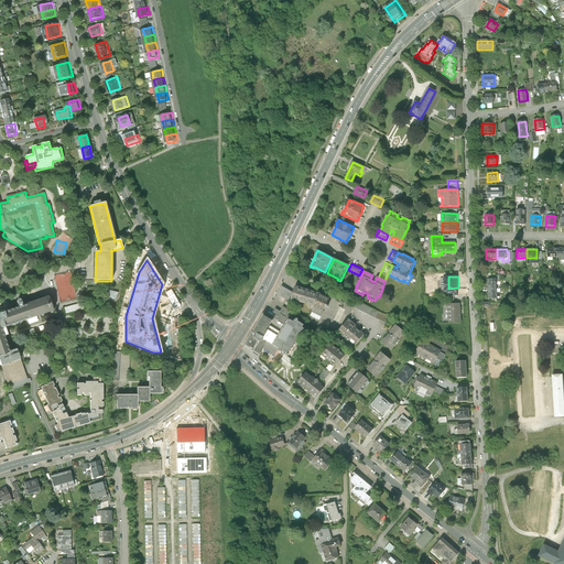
[(282,288),(277,296),(290,302),(293,293),(282,288)]
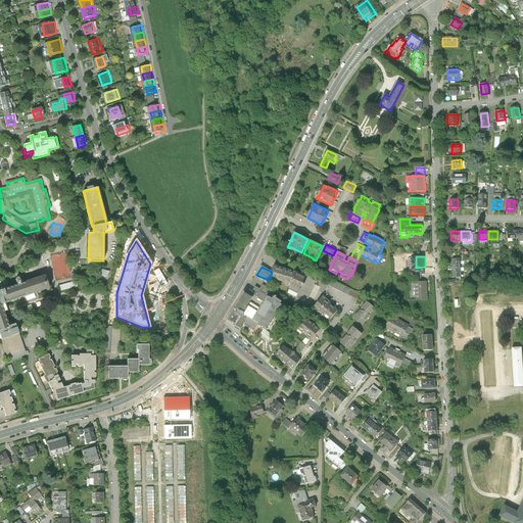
[(99,277),(108,279),(110,271),(102,268),(99,277)]
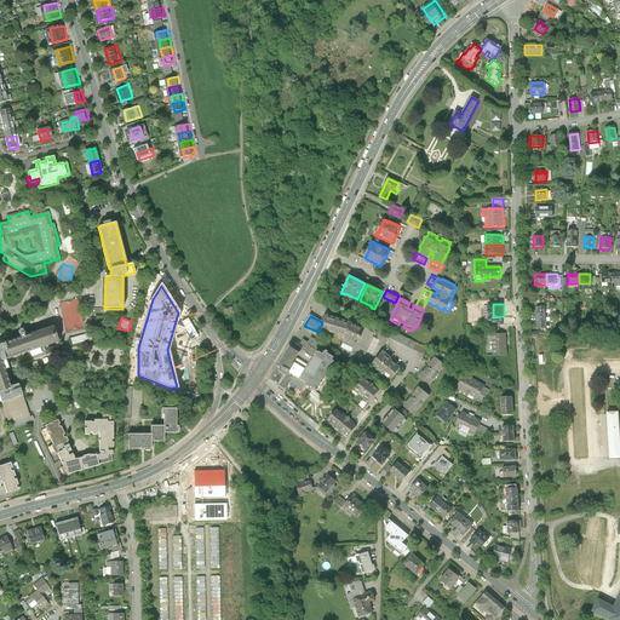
[(327,317),(325,317),(322,322),(319,332),(345,339),(343,344),(354,349),(361,333),(363,329),(351,323),(327,317)]
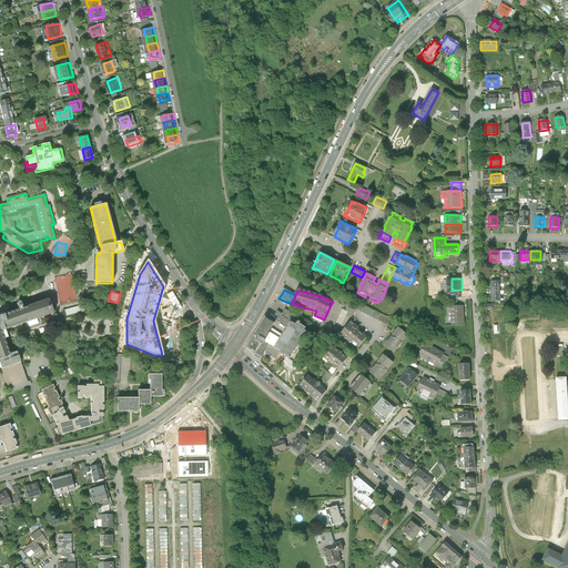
[(499,291),(492,291),(492,301),(496,301),(500,301),(504,301),(504,295),(499,295),(499,291)]
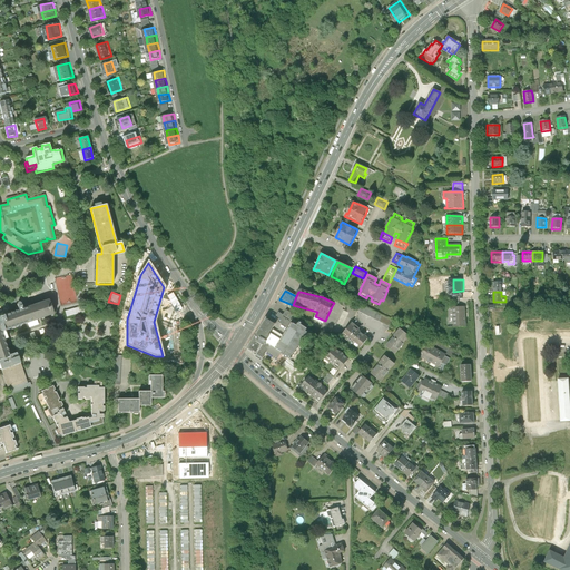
[(345,298),(344,301),(349,307),(359,312),(362,306),(345,298)]
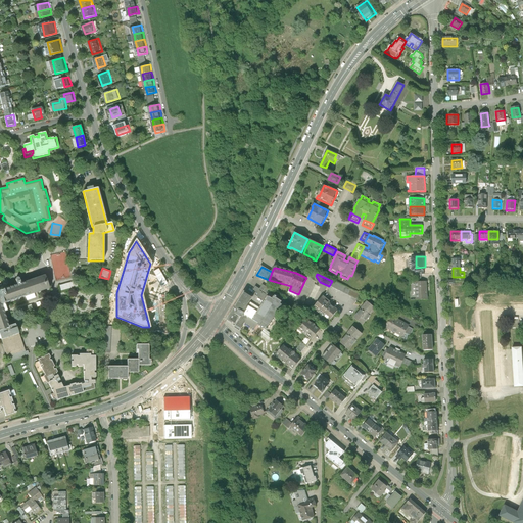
[(0,338),(2,338),(8,357),(22,352),(16,335),(18,334),(15,324),(9,326),(4,312),(7,311),(4,303),(49,288),(45,276),(21,284),(17,285),(0,290),(0,338)]
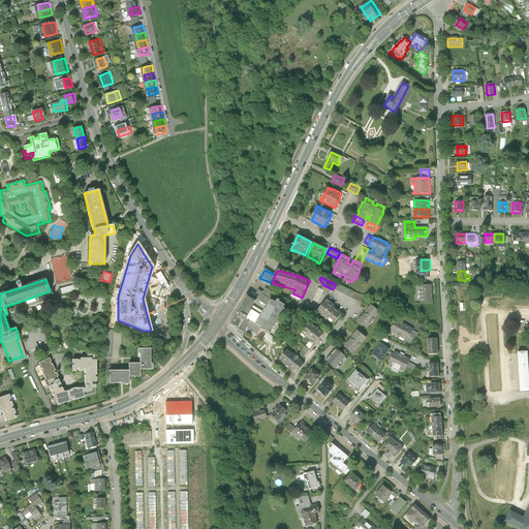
[(73,284),(61,288),(62,293),(75,289),(73,284)]
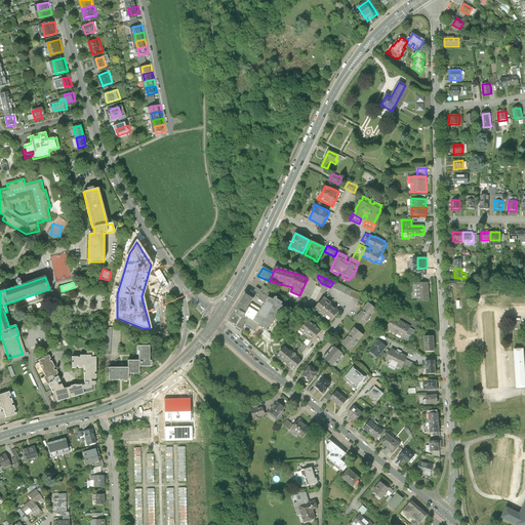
[(362,295),(333,282),(330,287),(359,300),(362,295)]
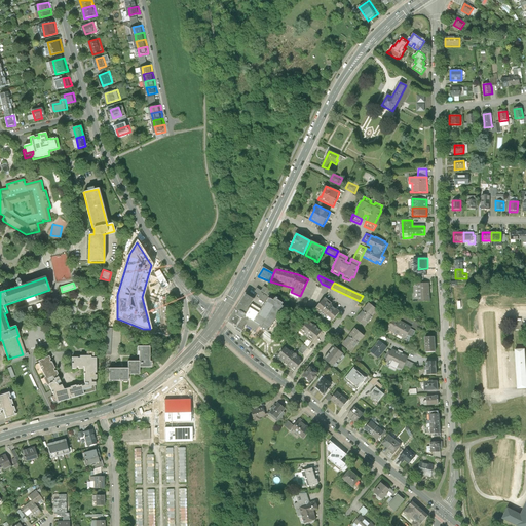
[(423,284),(418,284),(419,301),(429,301),(428,284),(423,284)]
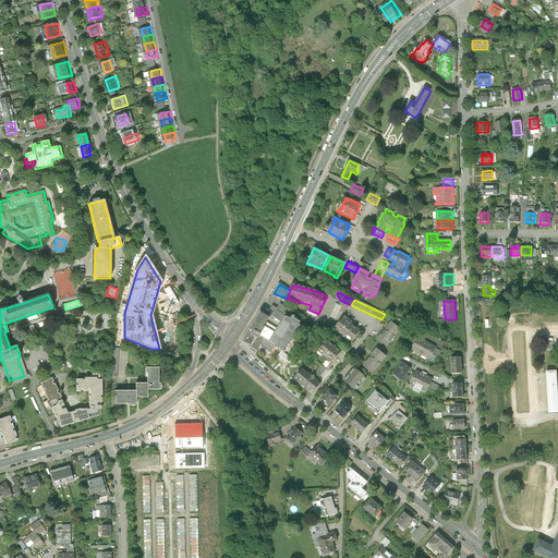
[(344,304),(339,302),(335,311),(334,314),(329,319),(335,323),(338,317),(340,315),(343,307),(344,304)]
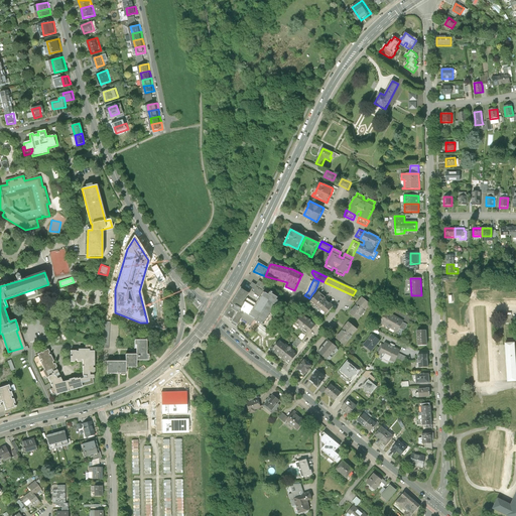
[(252,282),(250,286),(255,289),(257,287),(262,290),(266,285),(259,280),(256,285),(252,282)]
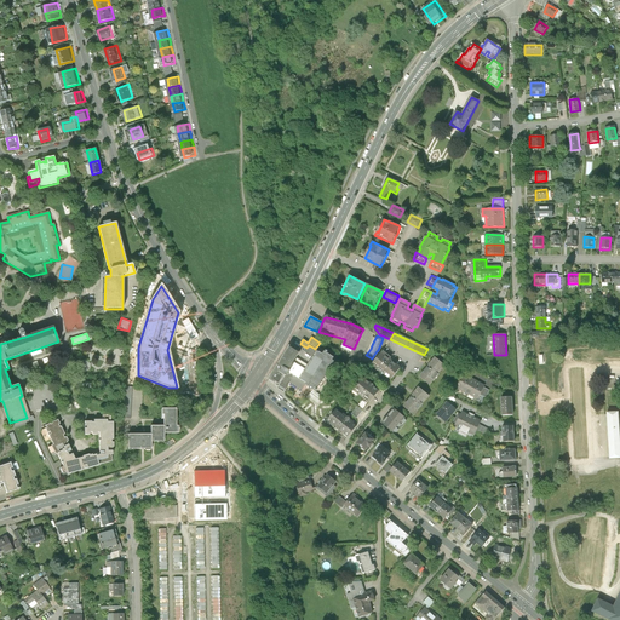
[(315,349),(309,345),(306,348),(304,351),(313,356),(316,350),(315,349)]
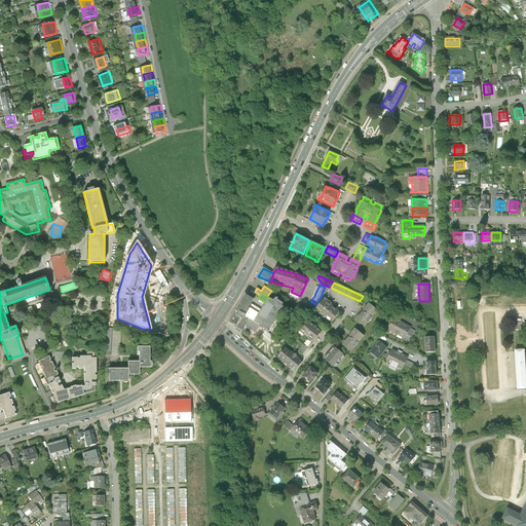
[(515,306),(525,305),(525,293),(514,294),(515,306)]
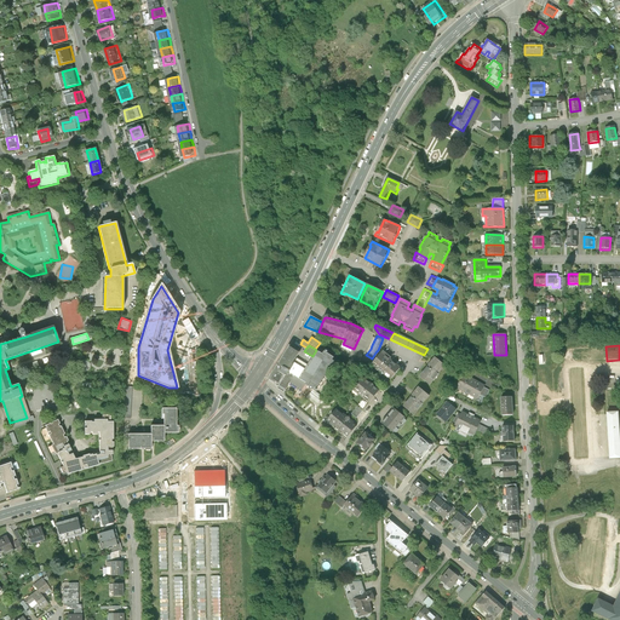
[(305,385),(314,390),(316,392),(336,362),(333,361),(334,357),(325,351),(323,355),(317,350),(308,366),(296,359),(300,352),(290,346),(270,378),(270,382),(279,386),(279,388),(283,391),(290,383),(302,390),(305,385)]
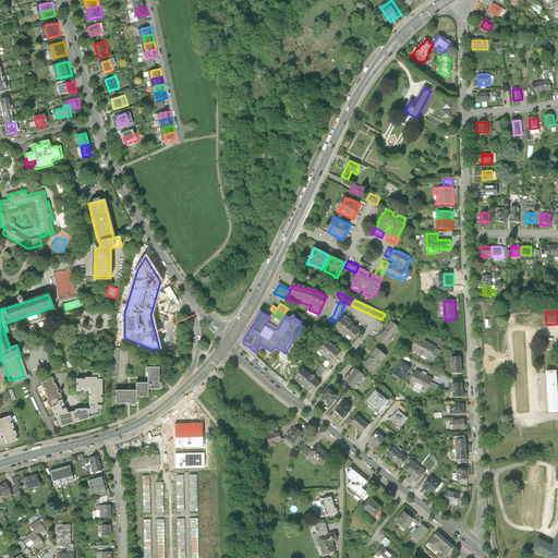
[(344,317),(336,328),(353,342),(361,332),(351,325),(352,323),(344,317)]
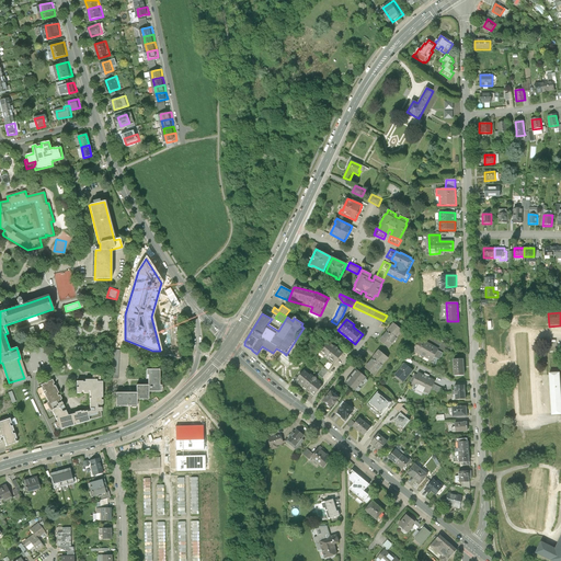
[(393,323),(379,341),(389,348),(403,332),(393,323)]
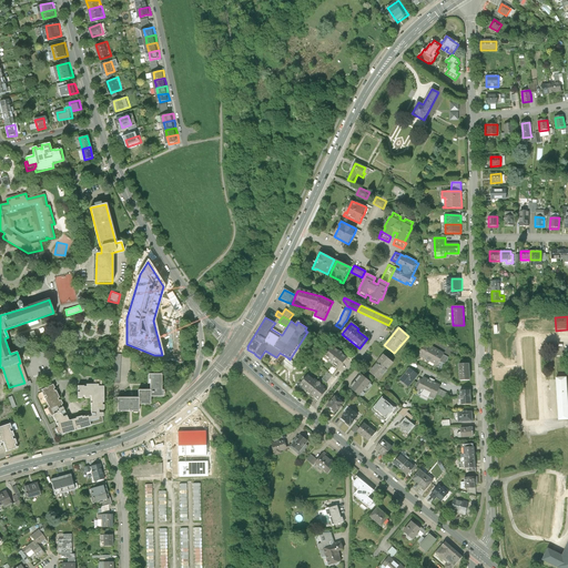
[(427,345),(421,356),(437,366),(440,362),(444,355),(444,354),(427,345)]
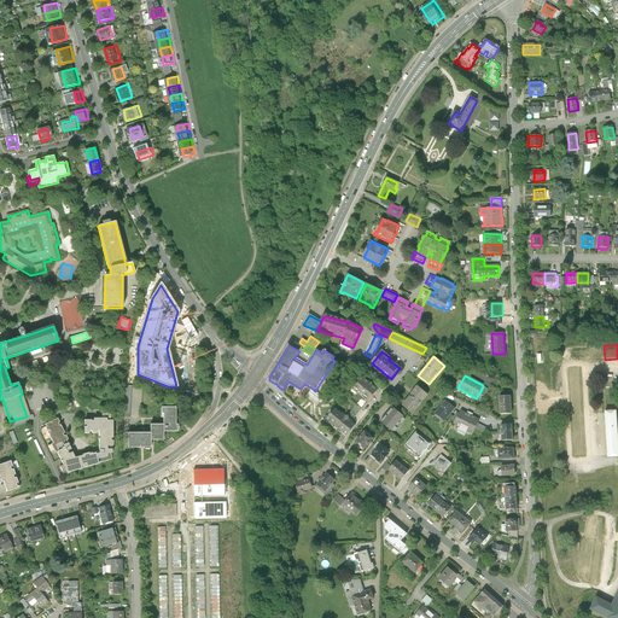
[(378,390),(362,377),(353,389),(368,402),(378,390)]
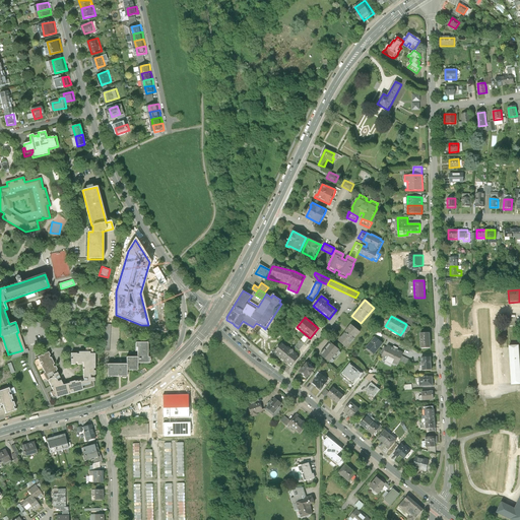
[(351,326),(338,342),(346,348),(360,333),(351,326)]
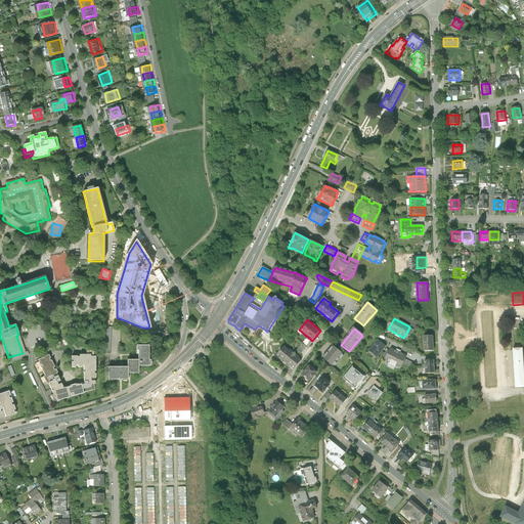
[(265,330),(261,335),(268,341),(272,336),(267,332),(265,330)]
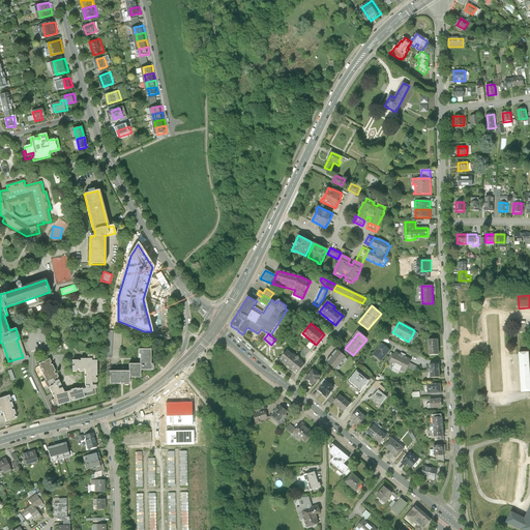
[(437,340),(429,340),(430,354),(438,354),(437,340)]
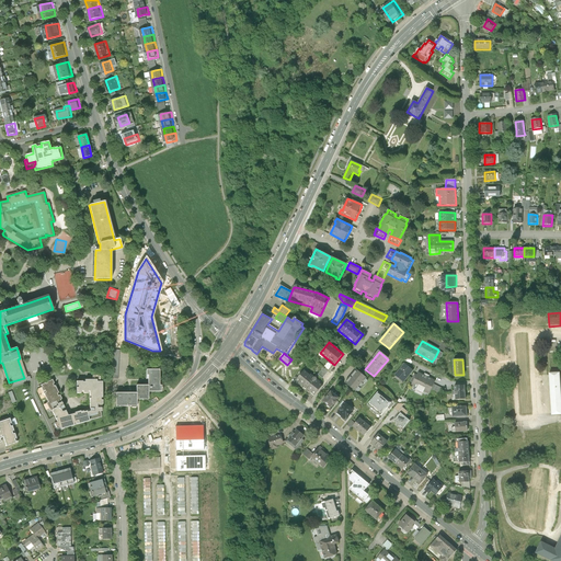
[(413,371),(404,364),(395,375),(403,382),(413,371)]
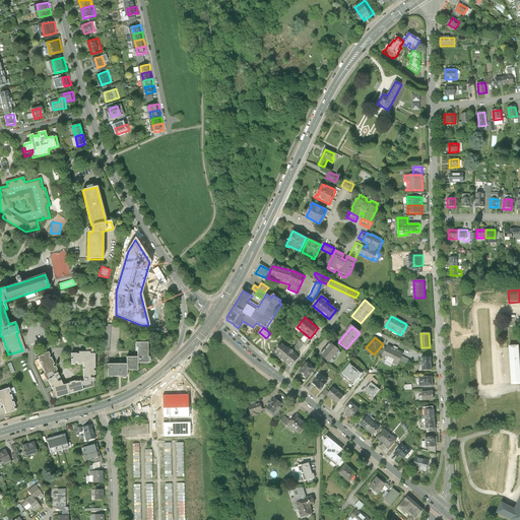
[(305,343),(300,340),(294,349),(298,352),(305,343)]
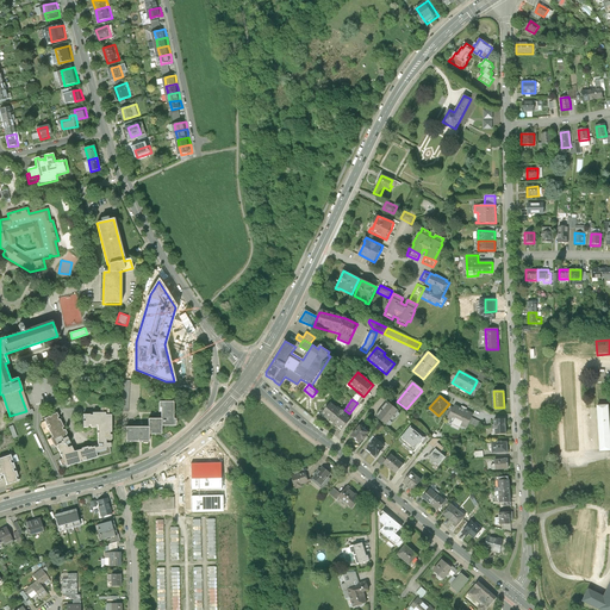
[(161,419),(161,425),(175,425),(175,419),(173,419),(173,403),(160,402),(160,408),(161,408),(161,419)]
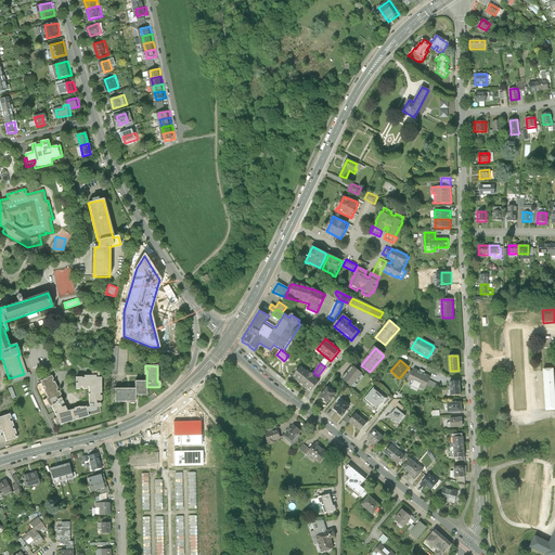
[(364,374),(353,365),(343,379),(353,388),(364,374)]
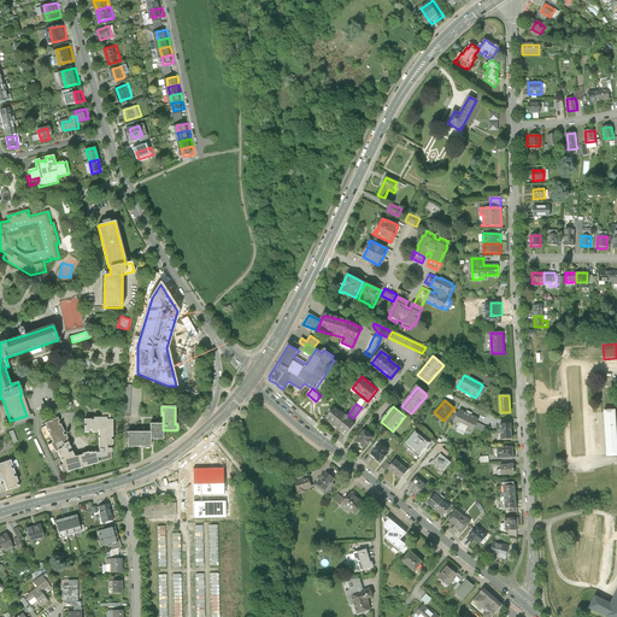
[(356,423),(335,407),(324,421),(345,436),(356,423)]
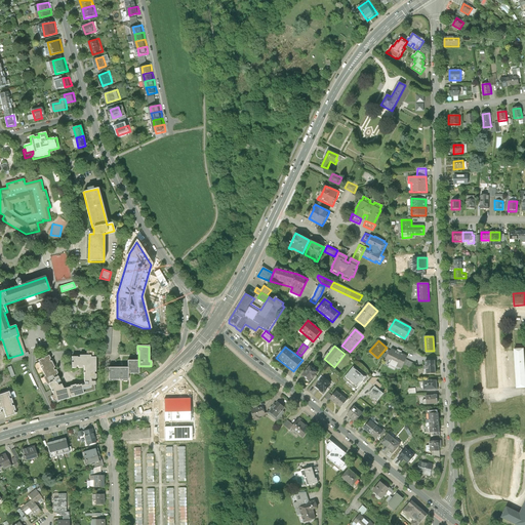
[(407,357),(392,350),(391,352),(387,360),(386,362),(390,364),(389,367),(395,370),(397,367),(401,369),(403,365),(407,357)]
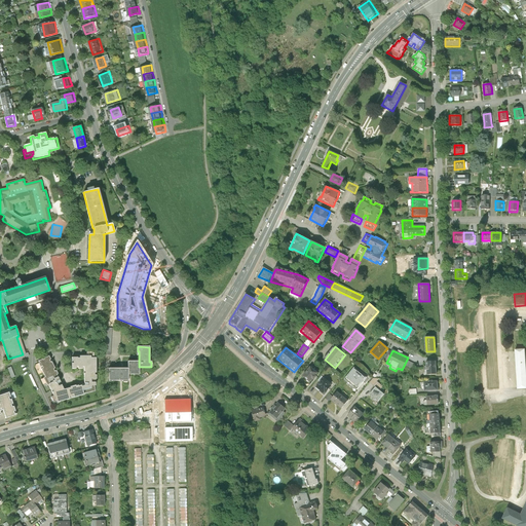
[(525,376),(524,350),(515,350),(517,390),(525,389),(525,376)]
